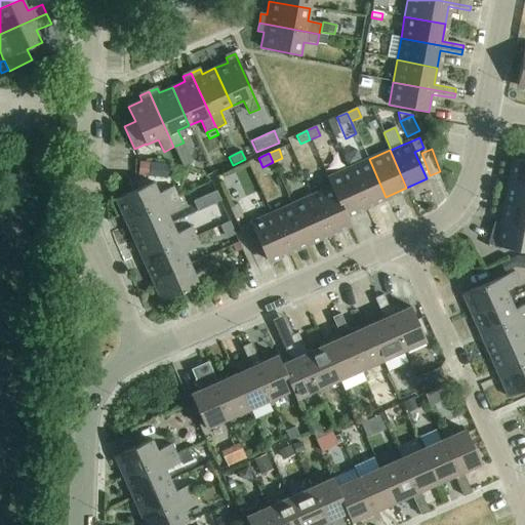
[(369,159),(350,168),(366,205),(386,197),(369,159)]
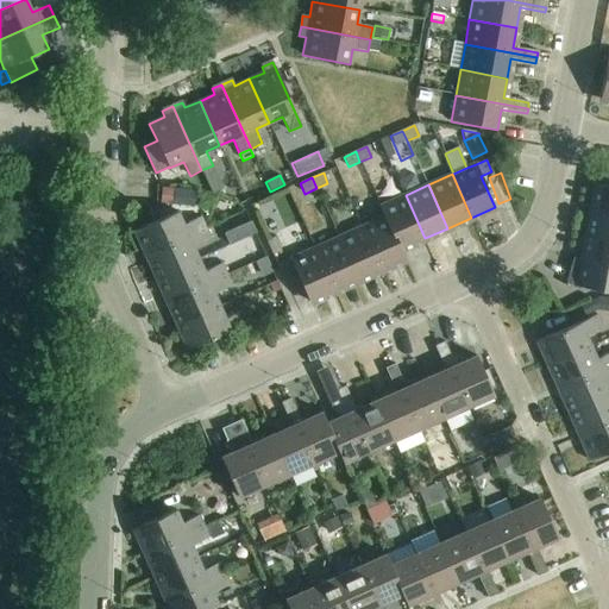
[(608,187),(594,184),(589,211),(608,213),(608,187)]
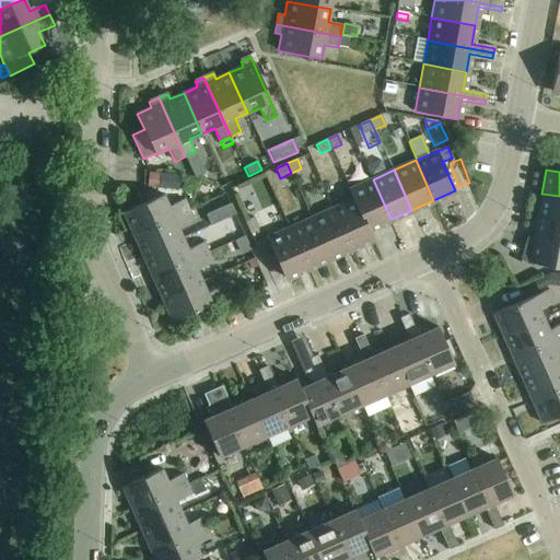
[(150,173),(148,188),(160,189),(161,174),(150,173)]
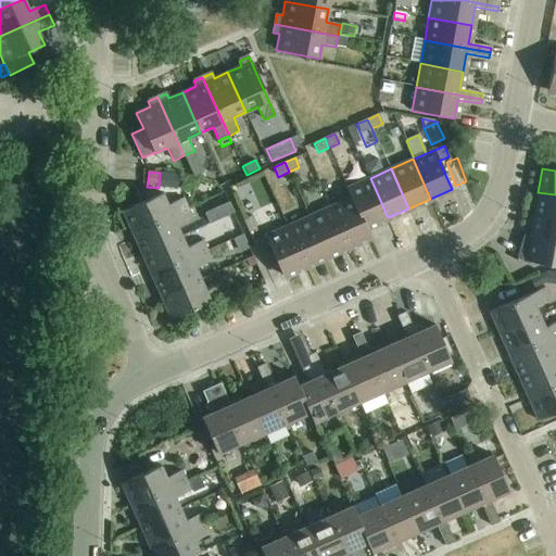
[(345,189),(350,199),(352,198),(364,228),(366,227),(388,217),(370,178),(345,189)]
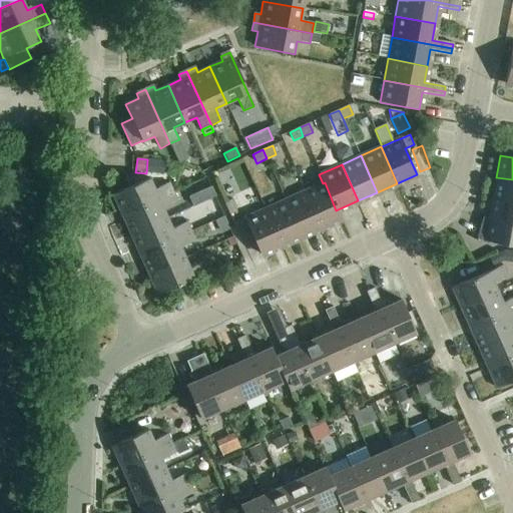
[(512,179),(496,177),(492,198),(512,201),(512,179)]
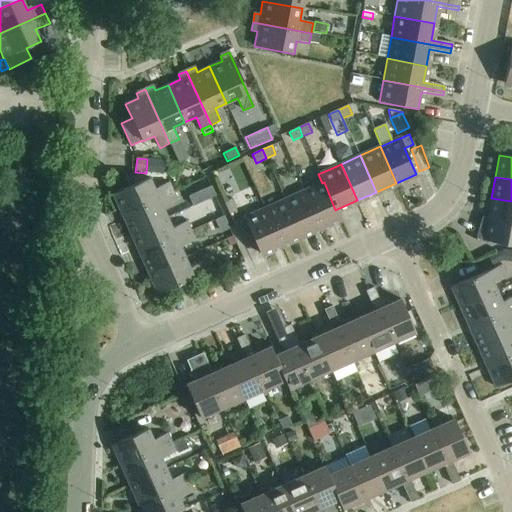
[(112,194),(121,215),(173,192),(168,182),(154,189),(149,178),(112,194)]
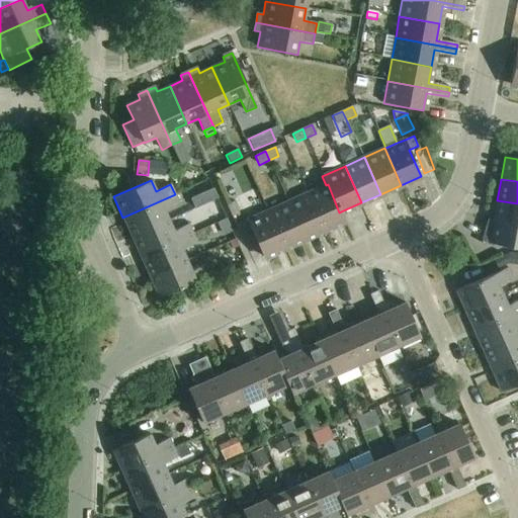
[(326,185),(308,193),(324,230),(345,221),(341,211),(339,212),(328,184),(326,185)]
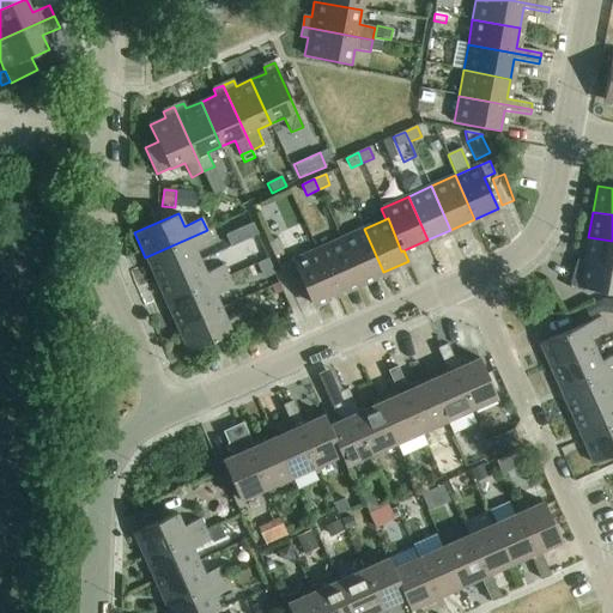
[(252,223),(240,229),(246,240),(256,235),(252,223)]
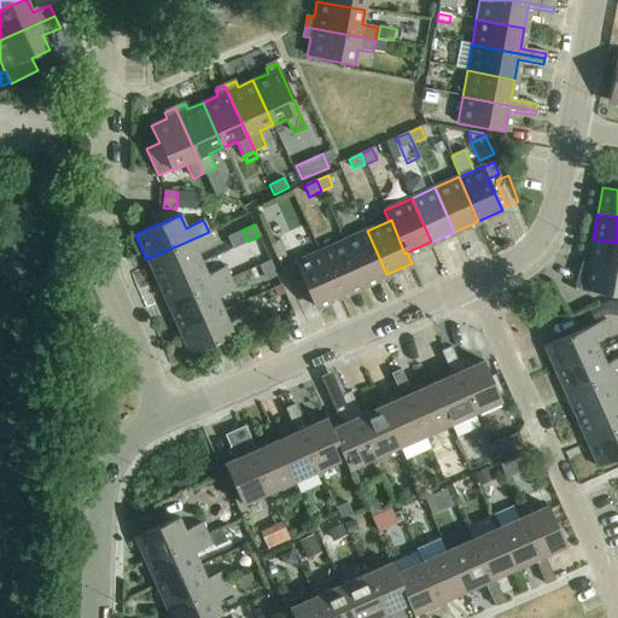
[(367,231),(343,242),(362,285),(386,274),(367,231)]
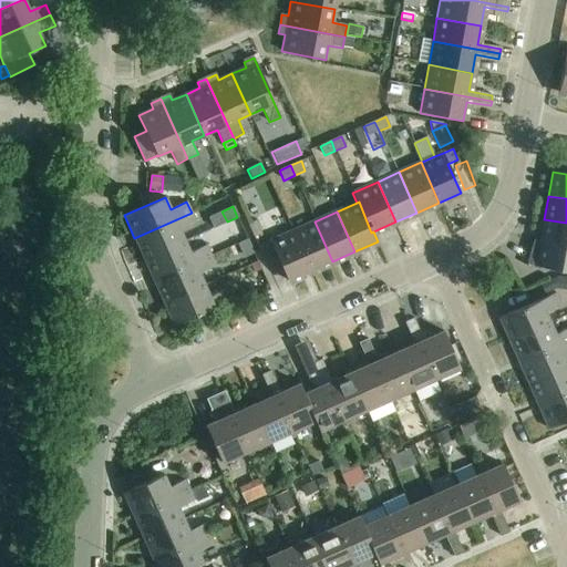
[(134,238),(144,259),(185,241),(179,230),(196,223),(192,213),(134,238)]
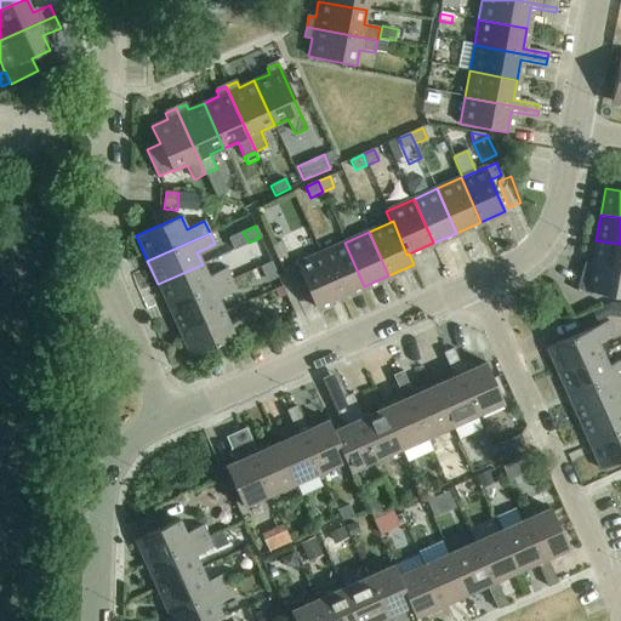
[(620,244),(596,240),(591,266),(620,271),(620,244)]
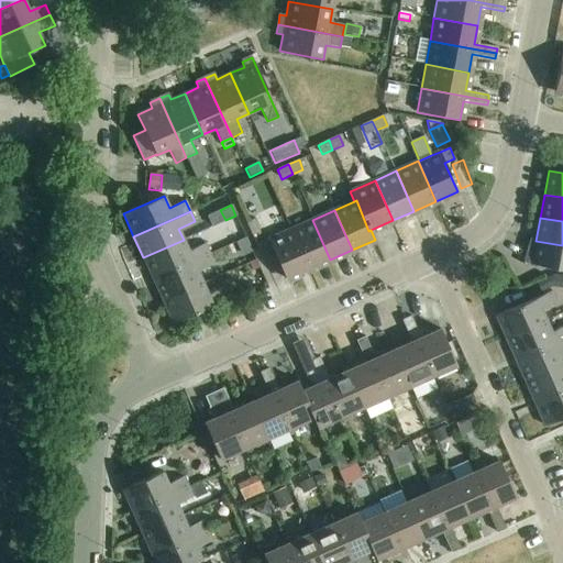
[(312,220),(290,230),(308,269),(330,260),(312,220)]
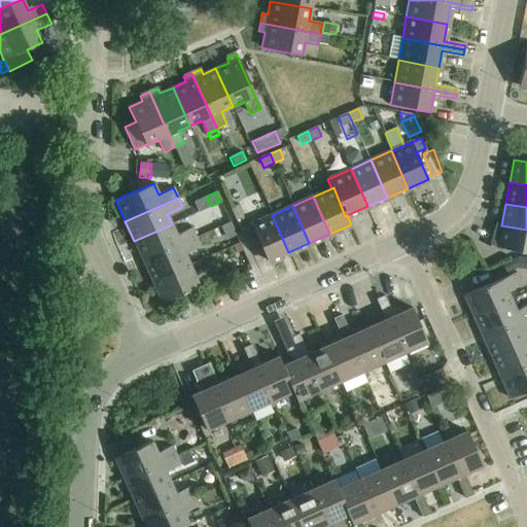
[(288,252),(272,215),(250,224),(251,224),(241,230),(244,239),(255,234),(268,261),(288,252)]
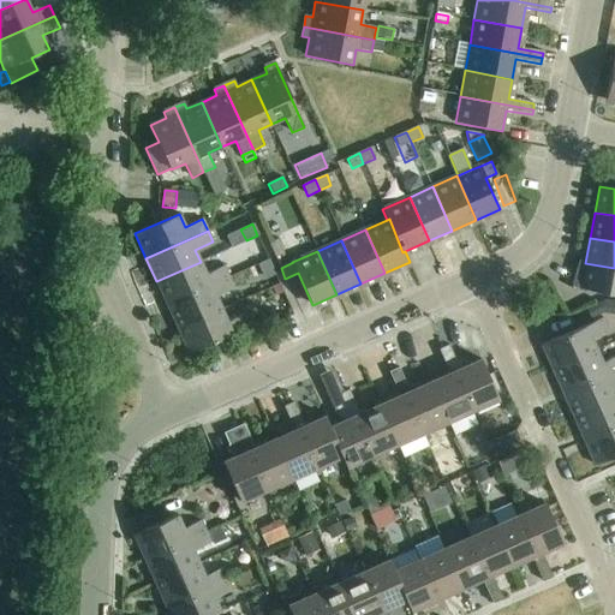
[(614,268),(585,263),(578,261),(571,290),(572,290),(573,287),(580,290),(614,296),(614,268)]
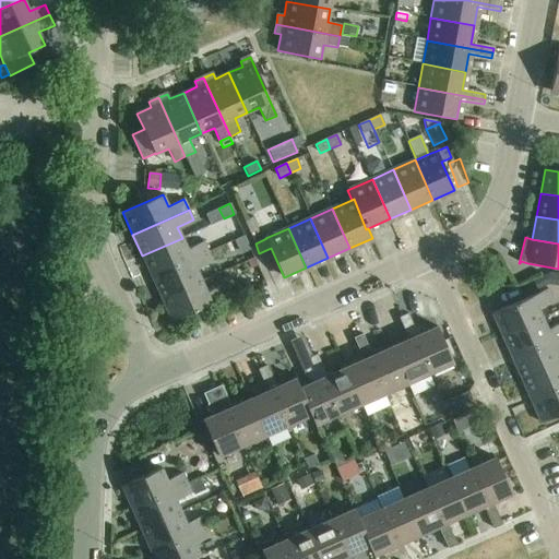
[(142,256),(152,277),(207,252),(203,242),(187,249),(182,238),(142,256)]
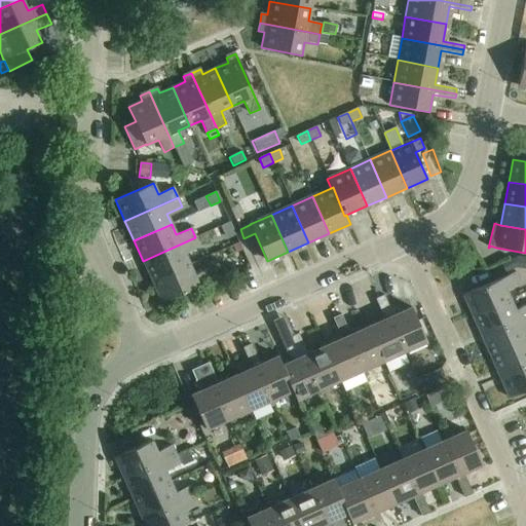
[(143,261),(152,282),(189,264),(185,254),(199,248),(195,237),(143,261)]
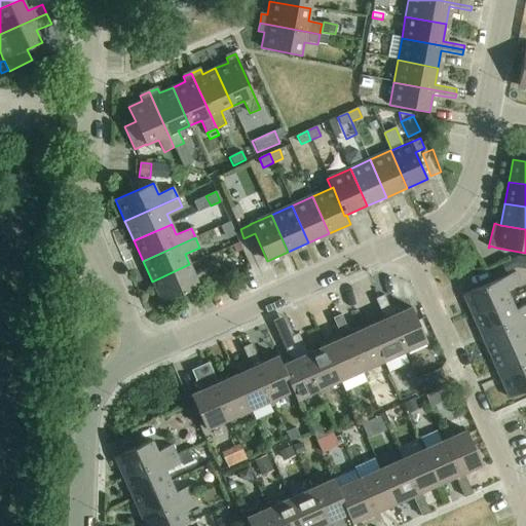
[(525,258),(518,257),(501,265),(505,273),(517,268),(525,269),(525,258)]
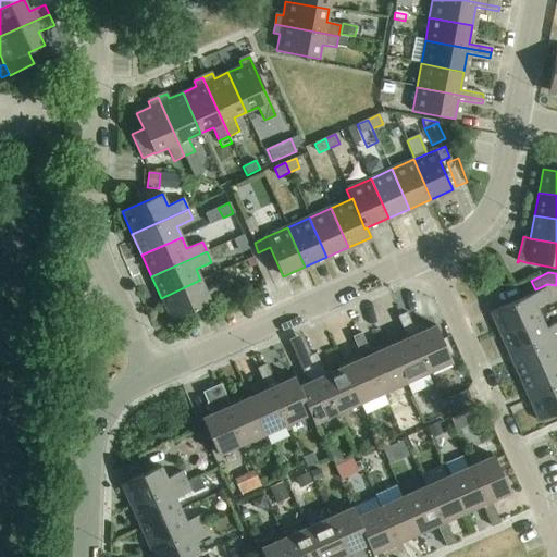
[(200,280),(161,298),(171,320),(226,295),(222,284),(206,292),(200,280)]
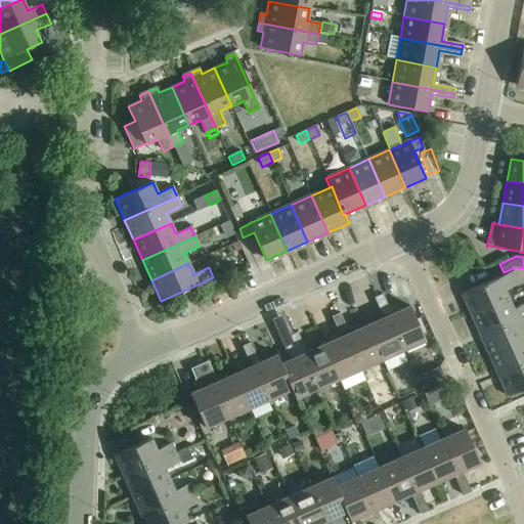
[(461,295),(471,315),(508,299),(503,289),(518,281),(513,271),(461,295)]
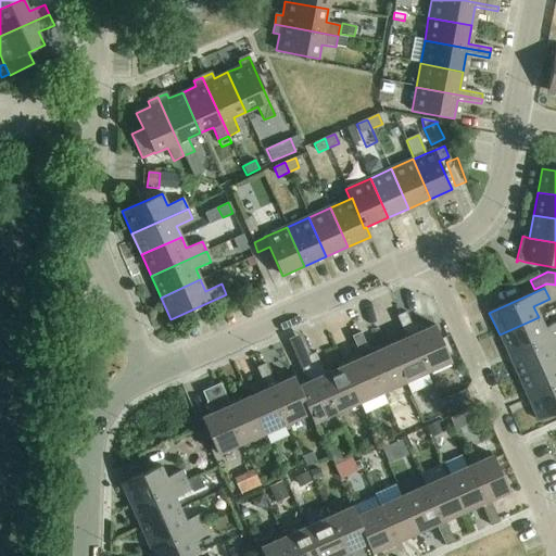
[(396,316),(402,327),(411,324),(405,313),(396,316)]
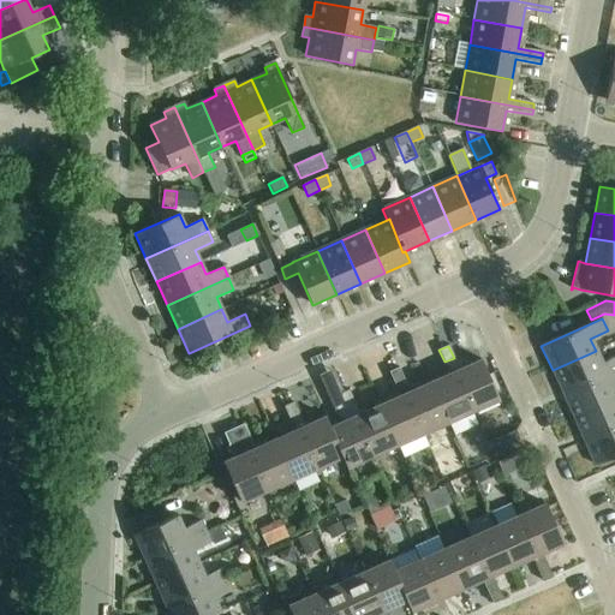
[(553,370),(562,394),(614,370),(614,357),(602,363),(596,351),(553,370)]
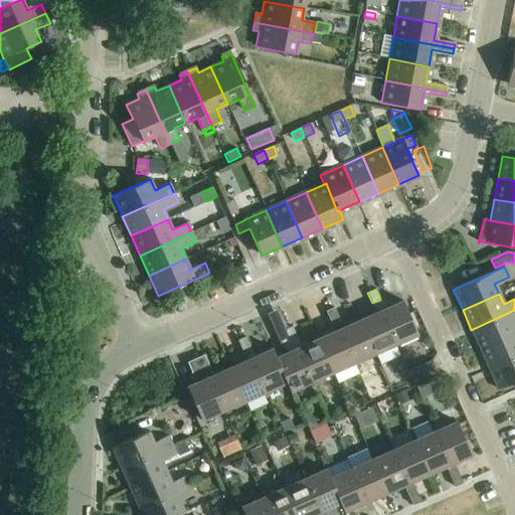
[(380,312),(395,345),(417,335),(402,302),(393,306),(392,304),(380,300),(372,303),(376,313),(380,312)]
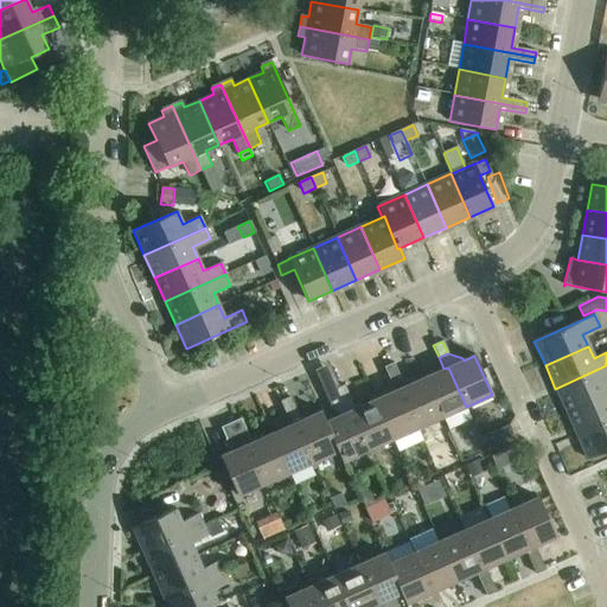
[(384,368),(389,379),(398,375),(394,363),(384,368)]
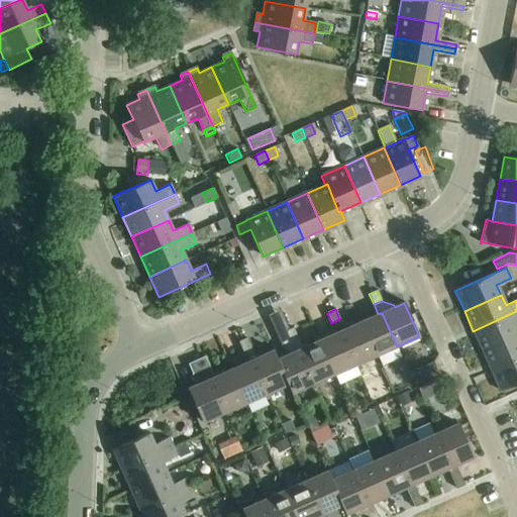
[(516,311),(473,331),(482,351),(516,334),(516,330),(514,324),(516,322),(516,311)]
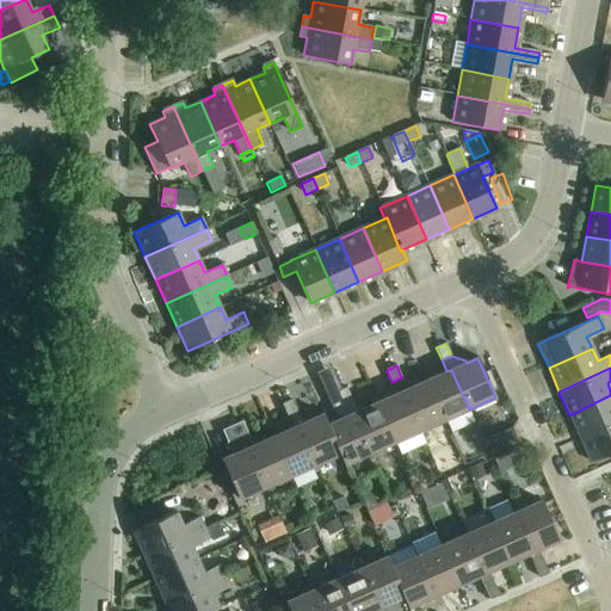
[(426,381),(444,420),(469,409),(451,370),(446,371),(426,381)]
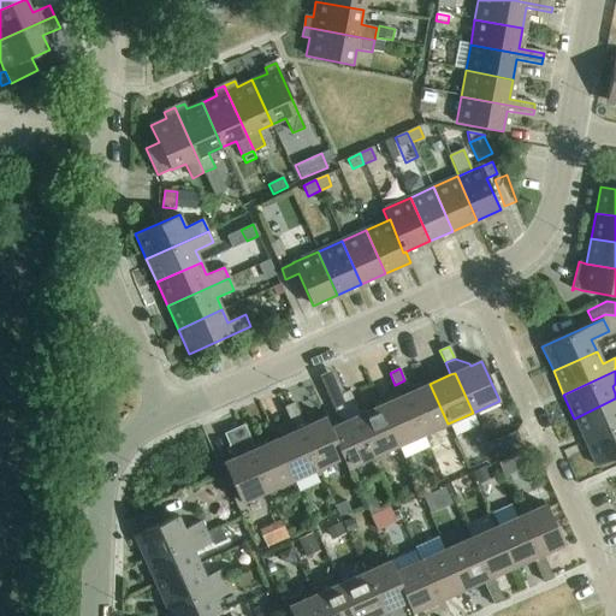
[(406,395),(422,434),(448,424),(430,384),(410,392),(404,380),(395,385),(401,397),(406,395)]
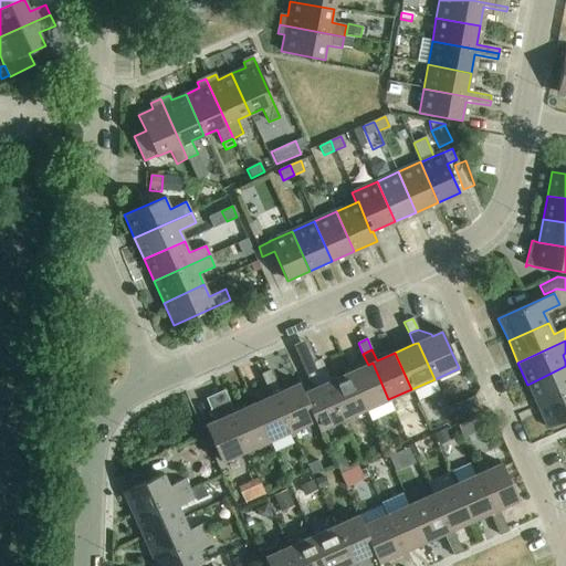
[(303,394),(314,421),(318,431),(343,420),(326,384),(322,386),(317,375),(326,370),(321,359),(303,367),(313,389),(304,394),(303,394)]
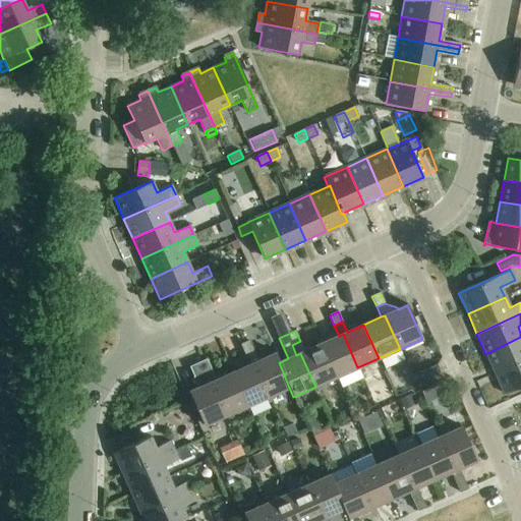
[(322,343),(337,377),(357,367),(343,334),(339,336),(322,343)]
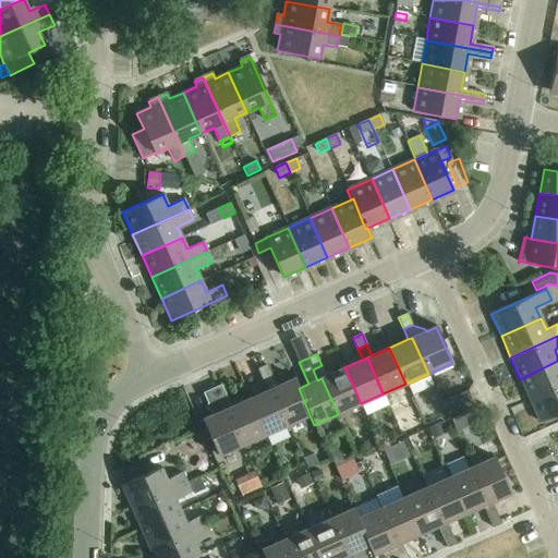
[(557,361),(520,379),(530,400),(557,387),(557,361)]
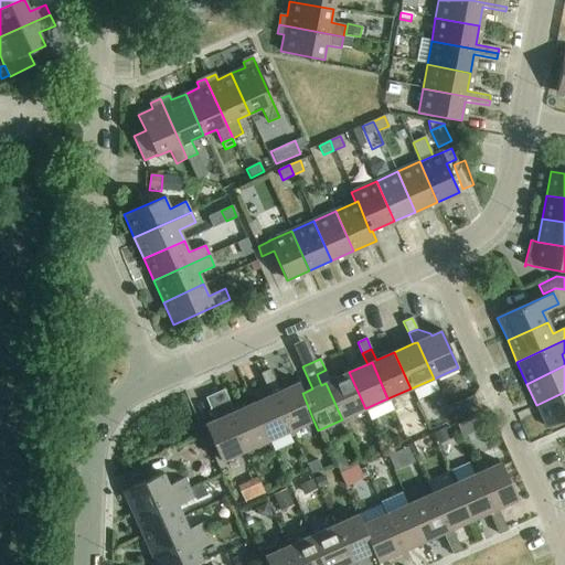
[(260,374),(266,385),(275,381),(269,370),(260,374)]
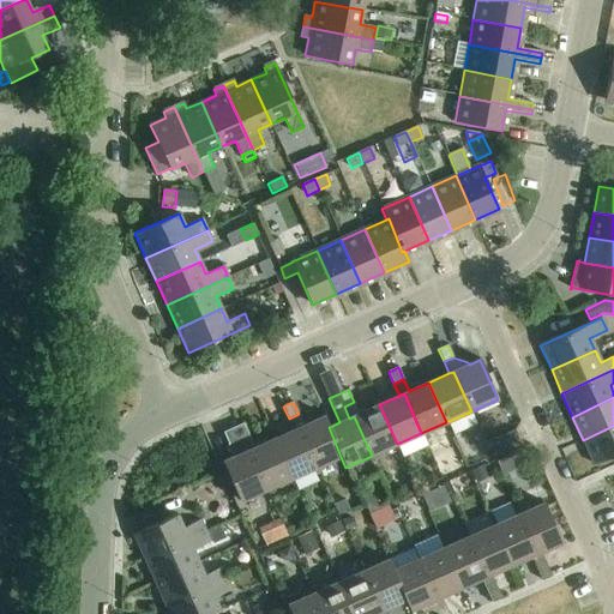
[(354,416),(372,456),(397,444),(379,404),(359,414),(354,402),(344,407),(349,419),(354,416)]
